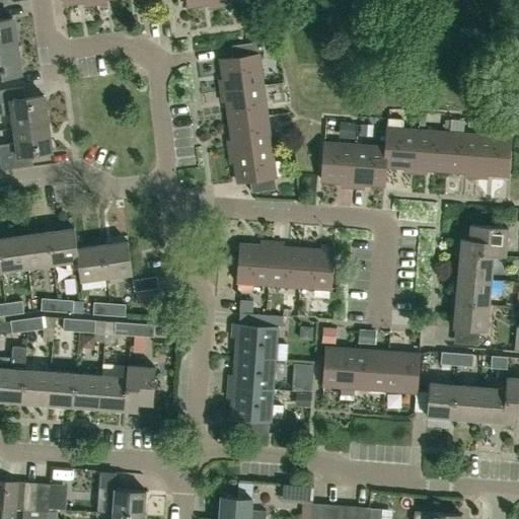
[(209,8),(220,7),(219,0),(188,0),(190,6),(209,4),(209,8)]
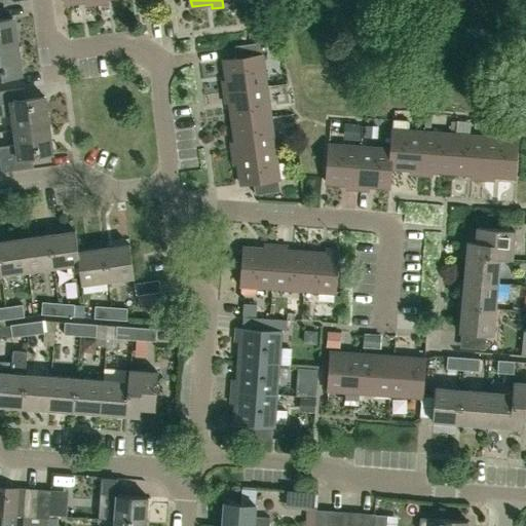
[(0,50),(17,48),(13,20),(0,21),(0,50)]
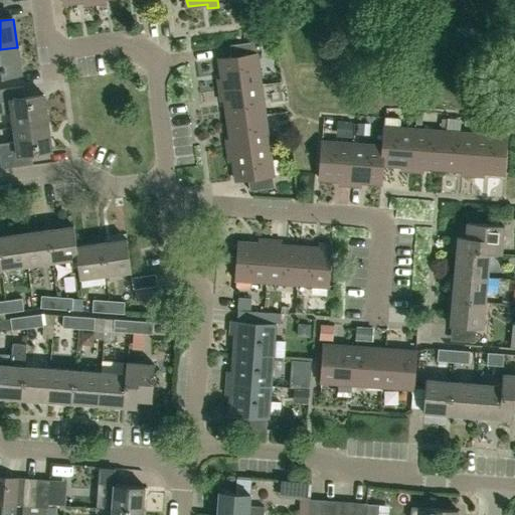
[(221,91),(262,86),(258,55),(256,55),(254,42),(231,45),(232,57),(221,59),(224,79),(219,80),(221,91)]
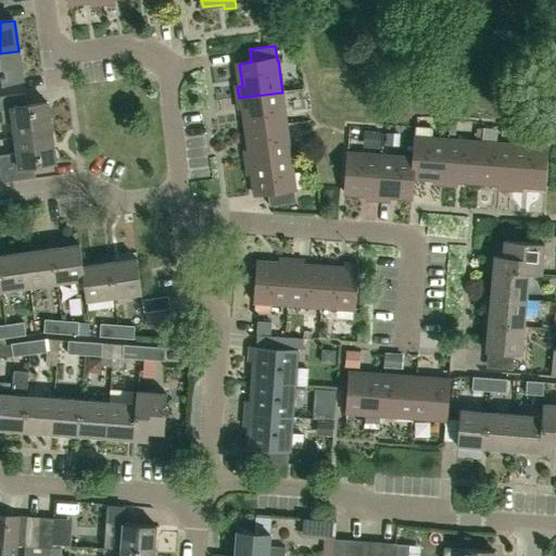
[(19,51),(0,53),(0,84),(23,80),(19,51)]
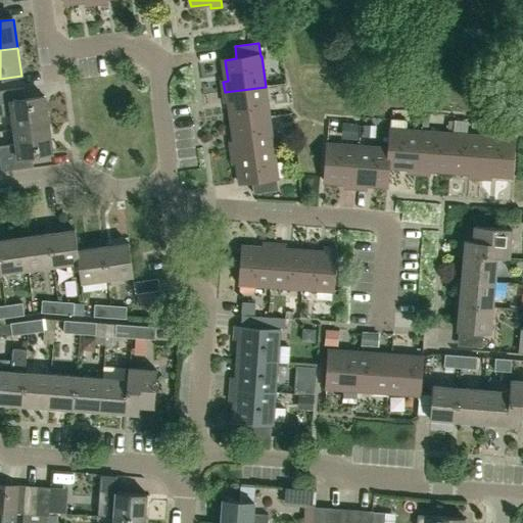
[(234,123),(271,117),(266,87),(225,92),(226,103),(231,103),(234,123)]
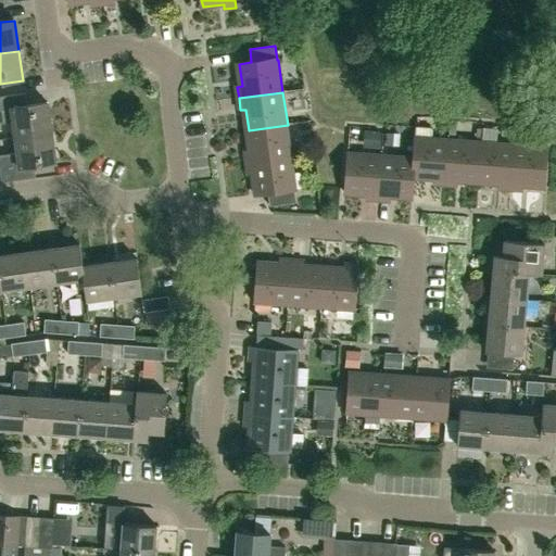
[(16,140),(52,135),(48,104),(26,106),(25,96),(0,98),(0,125),(14,124),(16,140)]
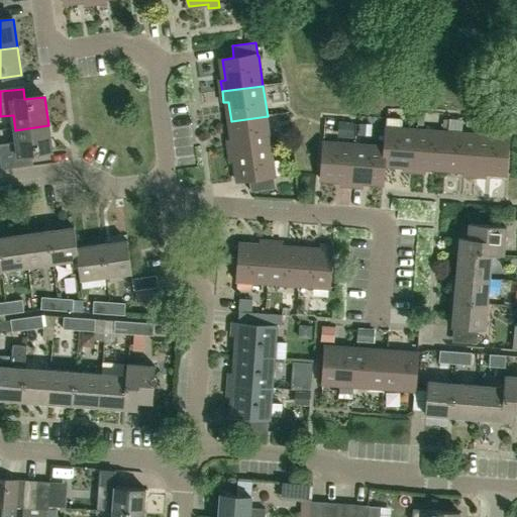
[(231,152),(272,146),(268,116),(231,121),(234,140),(229,140),(231,152)]
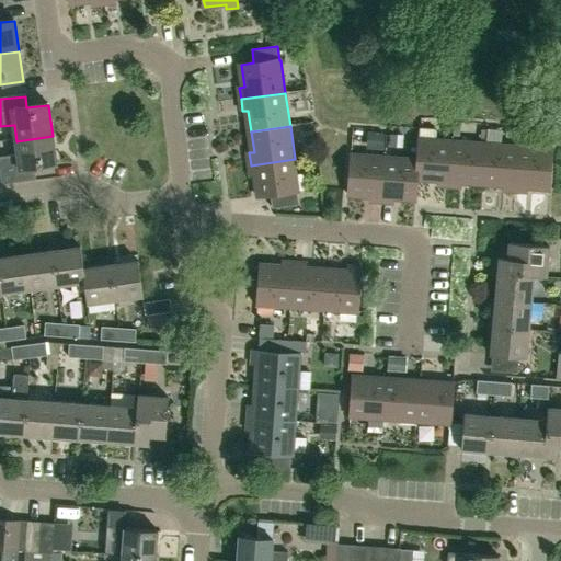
[(53,136),(16,141),(19,156),(0,158),(0,173),(1,185),(37,181),(35,169),(57,165),(53,136)]
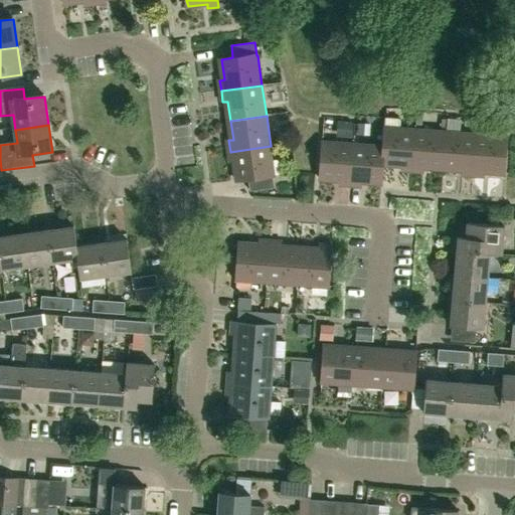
[(381,184),(386,128),(385,128),(384,147),(354,145),(351,186),(362,187),(362,182),(381,184)]
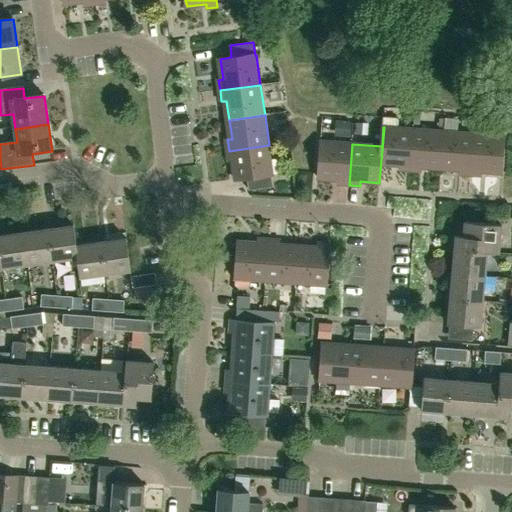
[(411,171),(414,130),(384,127),(379,183),(380,183),(382,164),(401,165),(400,170),(411,171)]
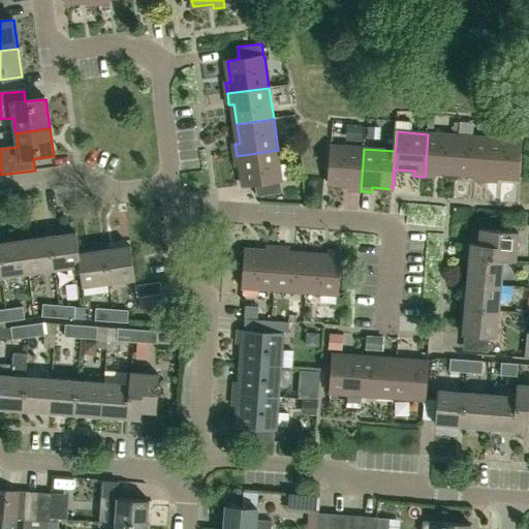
[(456,174),(459,136),(428,134),(425,177),(436,178),(436,173),(456,174)]
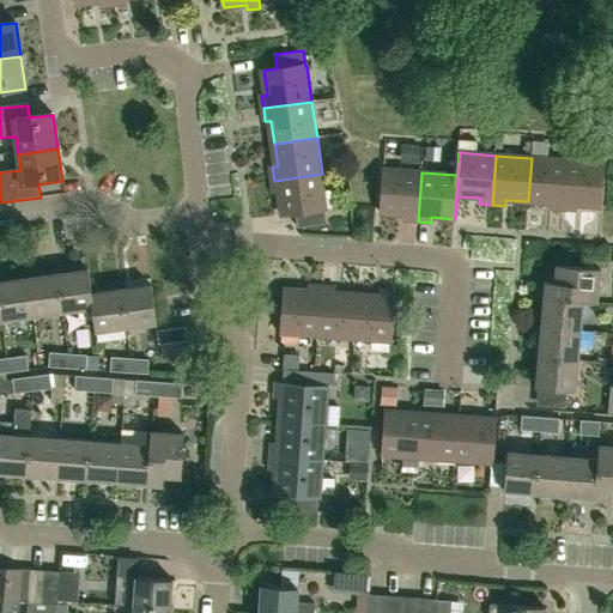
[(564,210),(568,161),(532,158),(528,201),(550,202),(550,208),(564,210)]
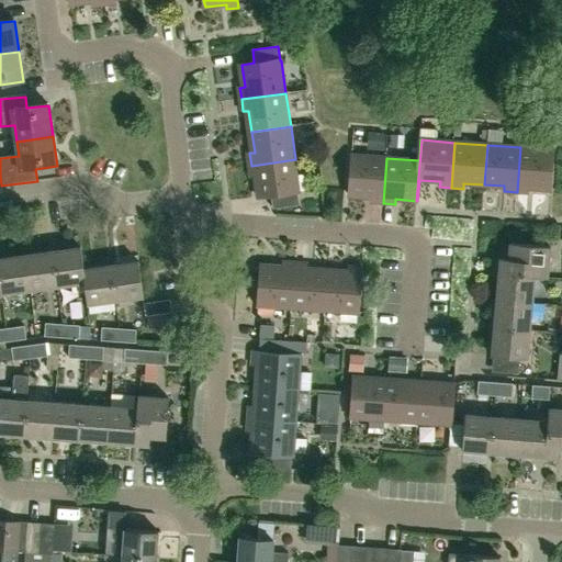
[(520,147),(517,192),(528,193),(529,188),(551,189),(553,149),(520,147)]
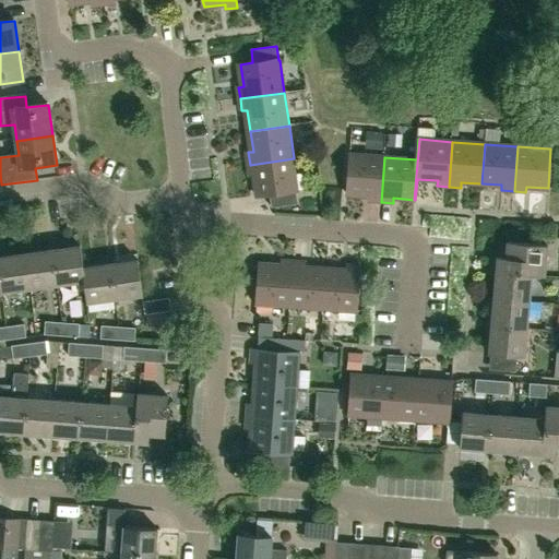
[(381,202),(384,157),(352,154),(348,194),(369,197),(369,201),(381,202)]
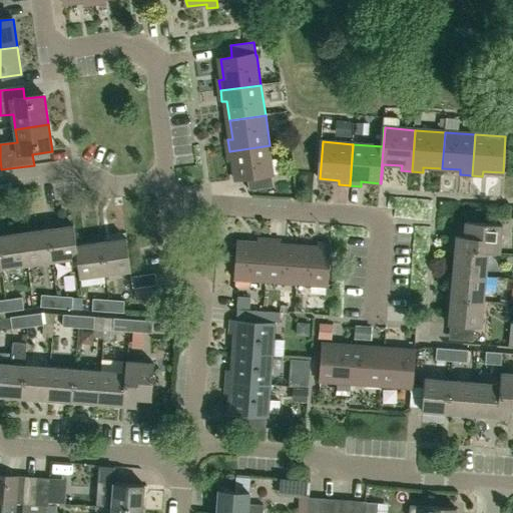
[(270,145),(229,151),(230,162),(234,161),(237,180),(248,178),(250,191),(275,188),(273,175),(274,175),(270,145)]
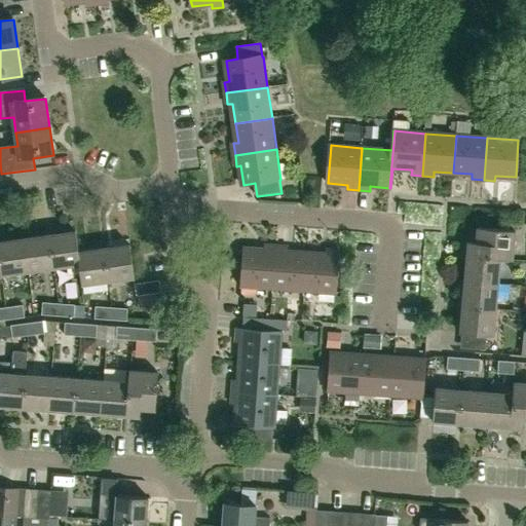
[(466,264),(500,266),(500,258),(513,259),(515,230),(478,227),(477,241),(468,240),(466,264)]
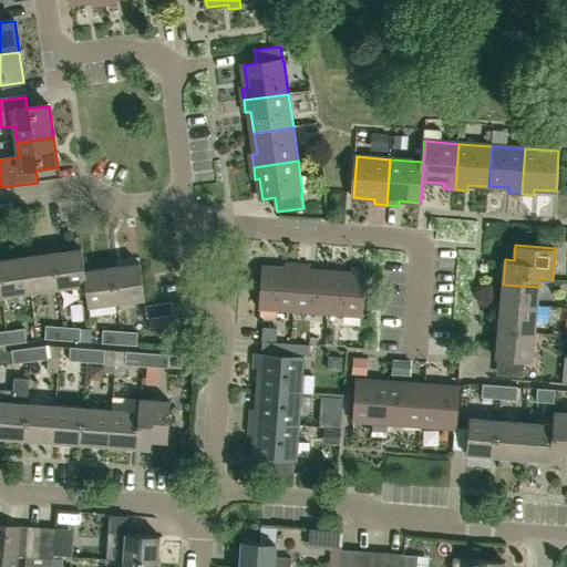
[(84,286),(84,271),(81,250),(52,254),(57,290),(84,286)]
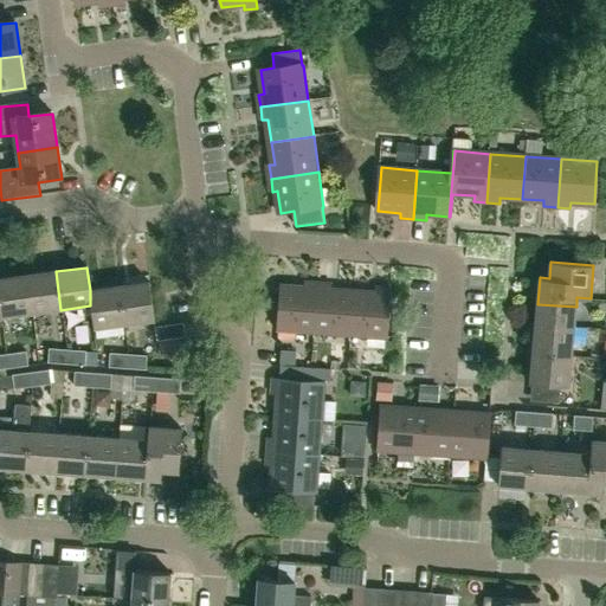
[(31,314),(60,310),(56,271),(26,276),(31,314)]
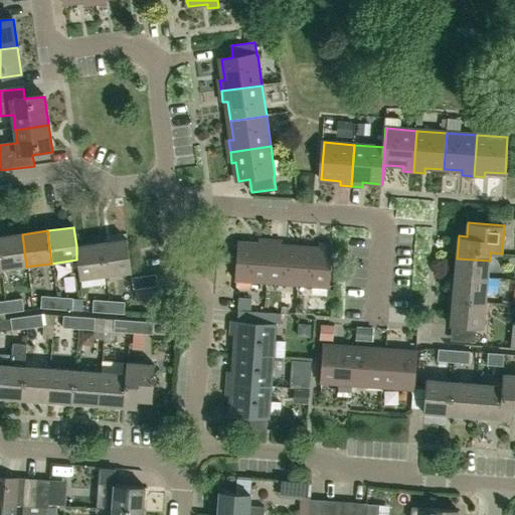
[(0,265),(1,271),(26,267),(22,234),(0,236),(0,265)]
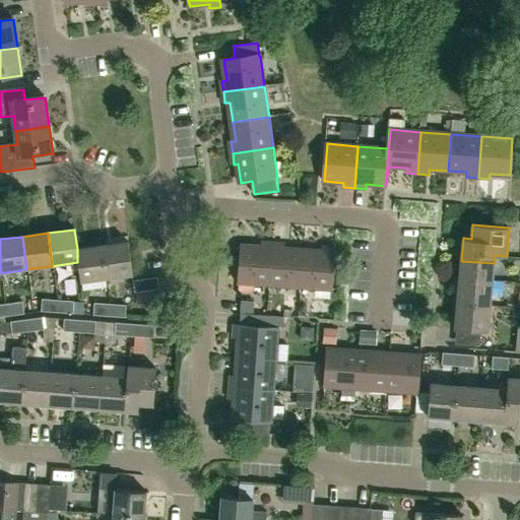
[(103,246),(107,278),(133,275),(128,242),(103,246)]
